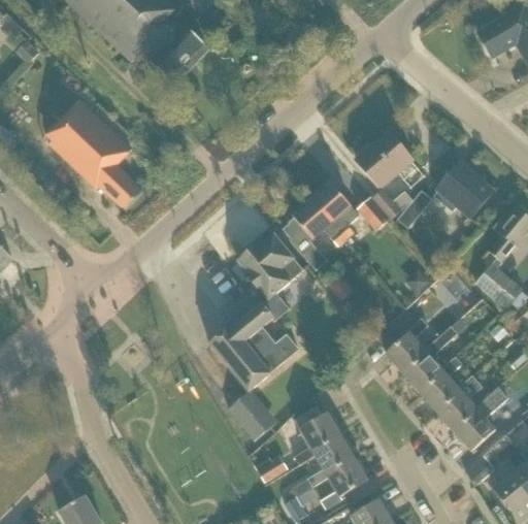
[(182,23),(173,14),(184,4),(178,0),(68,0),(84,13),(131,59),(143,46),(152,55),(147,58),(170,79),(204,43),(182,22),(182,23)]
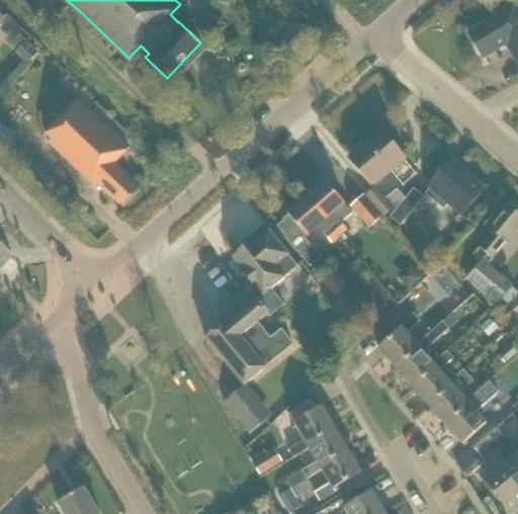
[(517,7),(514,1),(501,8),(503,10),(468,30),(484,56),(507,41),(512,51),(511,51),(517,62),(517,7)]
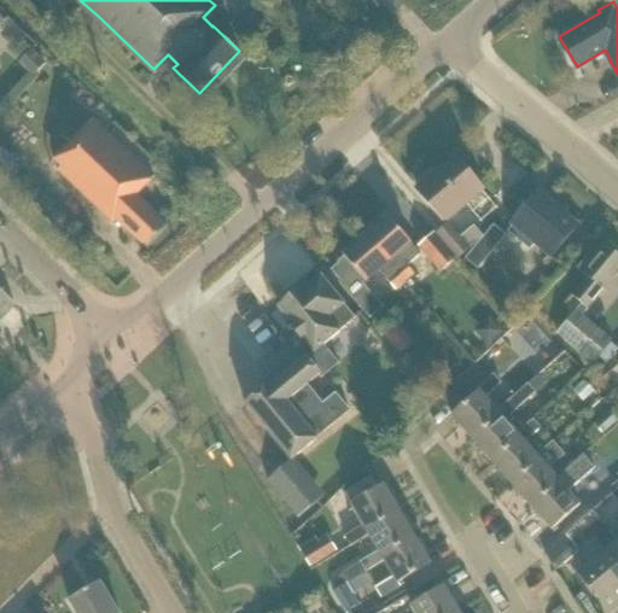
[(21,58),(34,71),(45,62),(30,48),(21,58)]
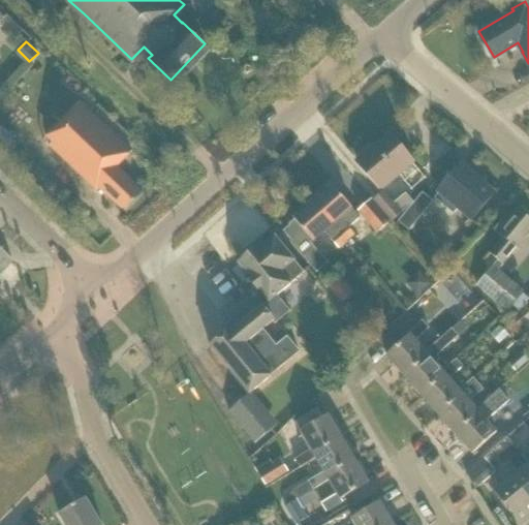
[(142,190),(116,164),(131,149),(80,99),(40,140),(92,189),(97,184),(124,210),(142,190)]
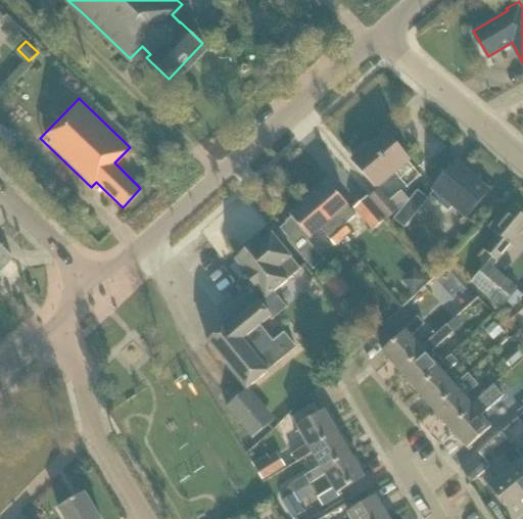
[(376,184),(403,160),(407,157),(384,130),(352,156),(376,184)]
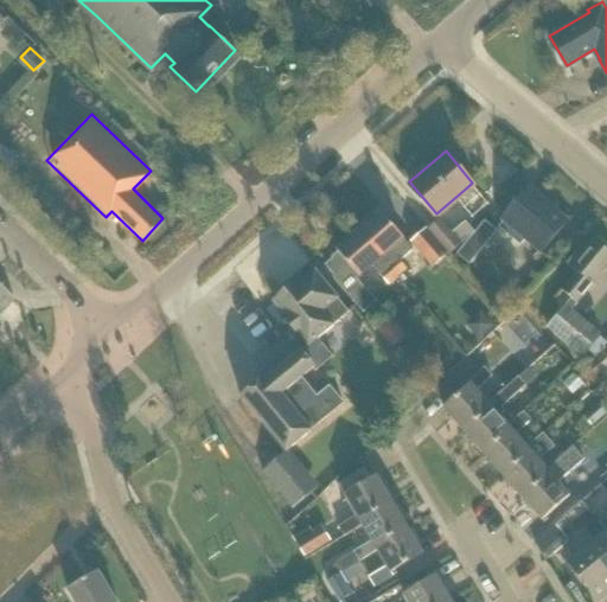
[(563,217),(529,187),(532,184),(531,184),(497,223),(519,242),(525,235),(538,247),(532,253),(534,254),(567,215),(567,213),(563,217)]
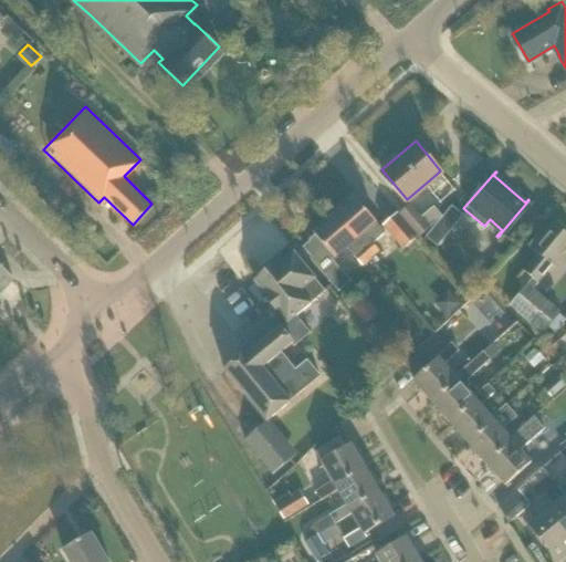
[(355,237),(370,256),(379,248),(373,241),(385,230),(355,196),(353,198),(350,197),(343,204),(344,206),(335,214),(355,237)]
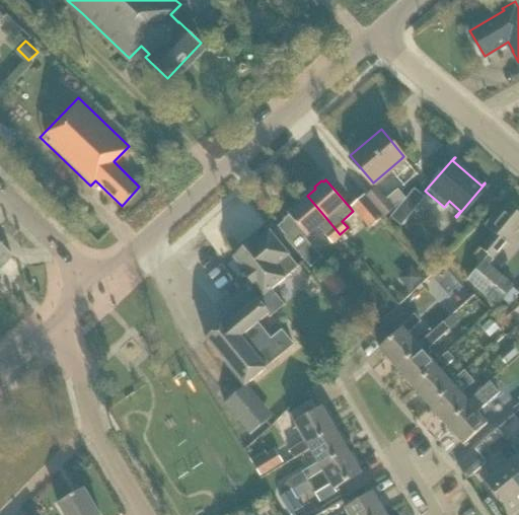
[(385,196),(375,185),(366,193),(383,214),(405,196),(397,186),(385,196)]
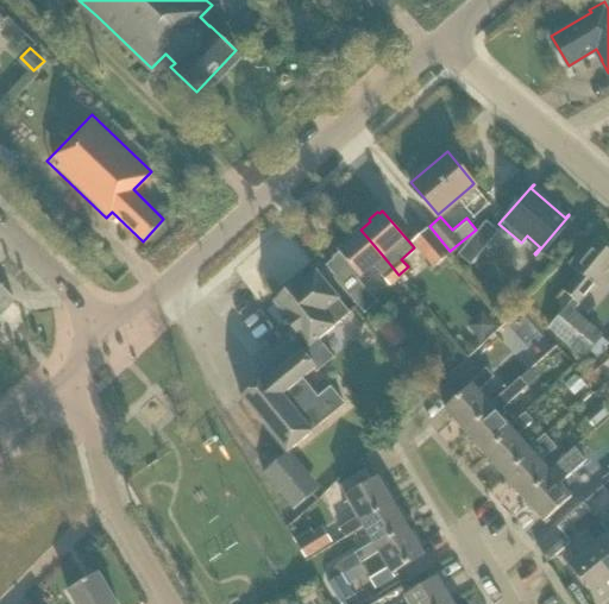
[(469,262),(497,228),(484,219),(457,251),(469,262)]
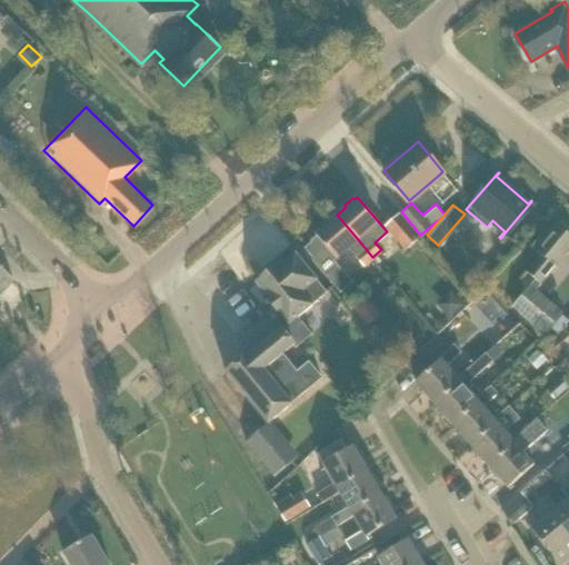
[(405,248),(420,235),(400,211),(385,225),(405,248)]
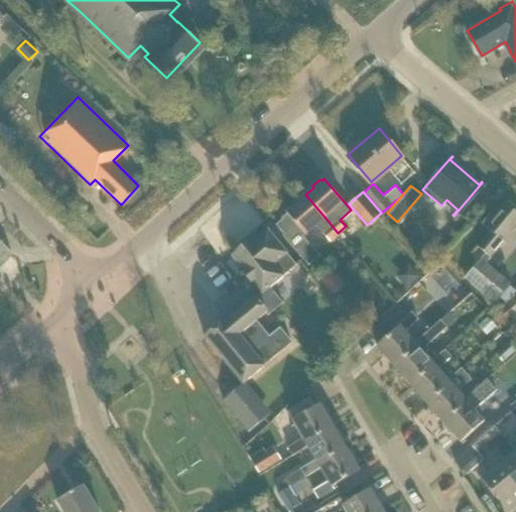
[(331,240),(338,233),(324,216),(305,195),(296,202),(294,201),(288,207),(288,209),(286,211),(288,213),(276,223),(282,231),(283,235),(310,266),(321,256),(303,234),(305,232),(304,232),(315,223),(331,240)]
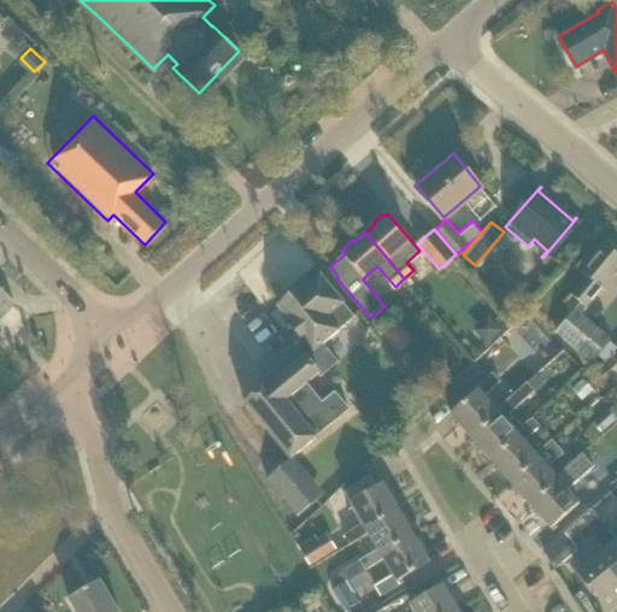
[(570,292),(580,300),(575,306),(581,311),(616,268),(616,252),(604,241),(589,258),(585,254),(576,265),(586,274),(570,292)]
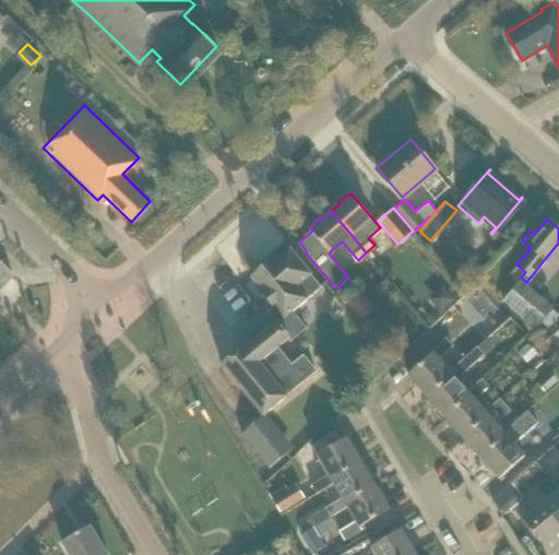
[(276,321),(288,335),(304,323),(292,309),(308,297),(307,296),(321,285),(289,247),(275,259),(274,257),(251,275),(265,293),(263,294),(272,304),(273,303),(284,315),(276,321)]
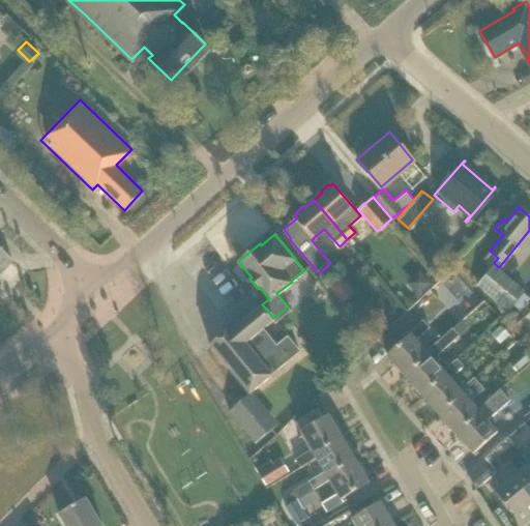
[(0,271),(11,260),(0,247),(0,271)]
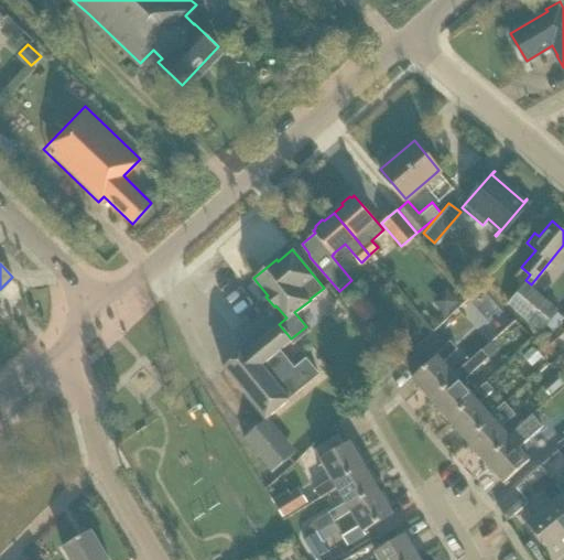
[(559,308),(531,284),(525,280),(507,302),(540,330),(546,323),(557,310),(559,308)]
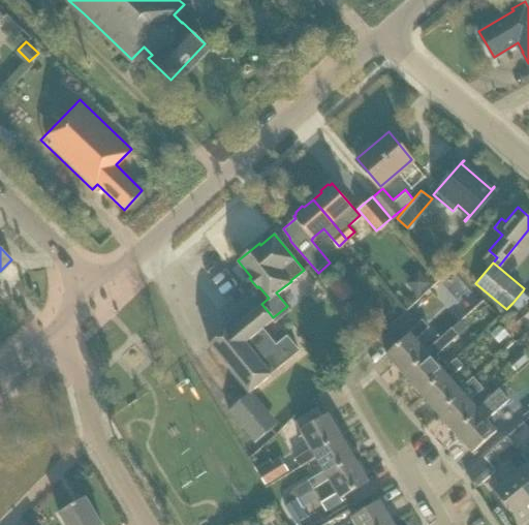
[(416,294),(430,282),(418,269),(405,280),(416,294)]
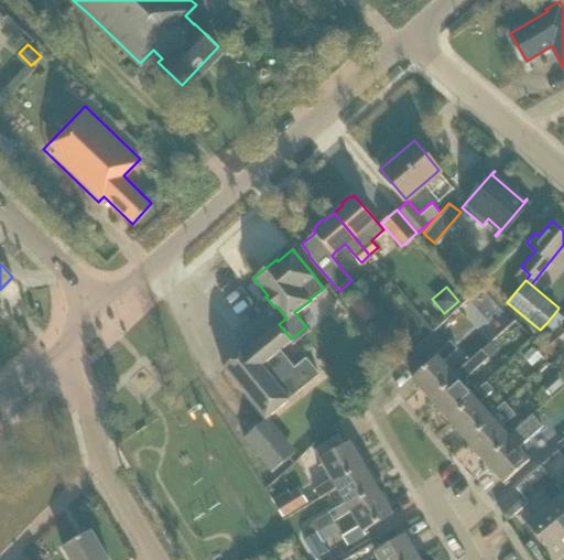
[(470,300),(497,330),(510,319),(485,288),(470,300)]
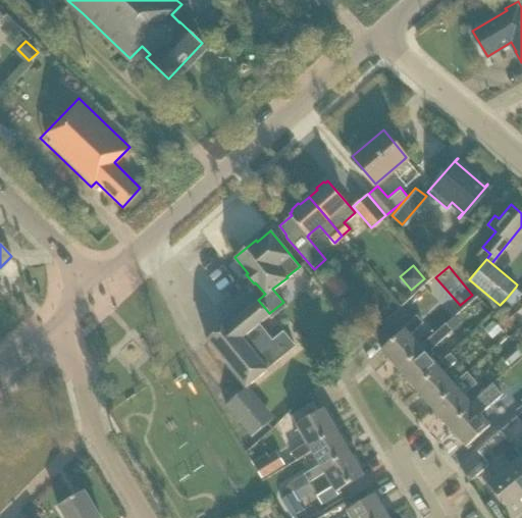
[(336,297),(349,287),(341,276),(328,287),(336,297)]
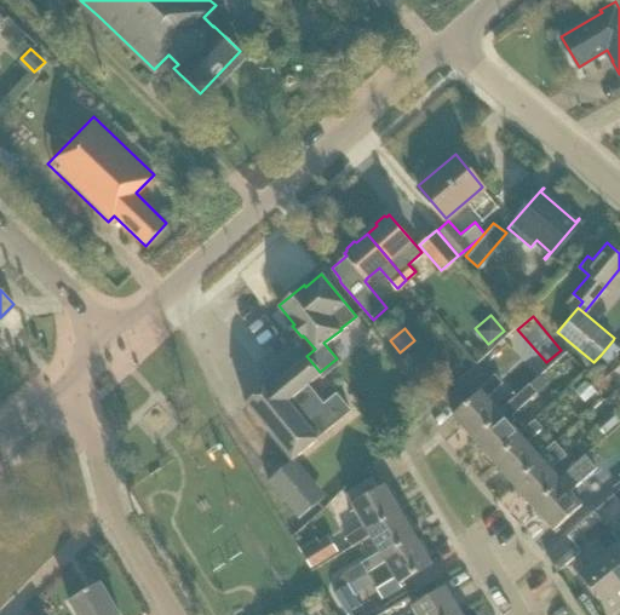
[(445,360),(455,349),(445,337),(432,348),(445,360)]
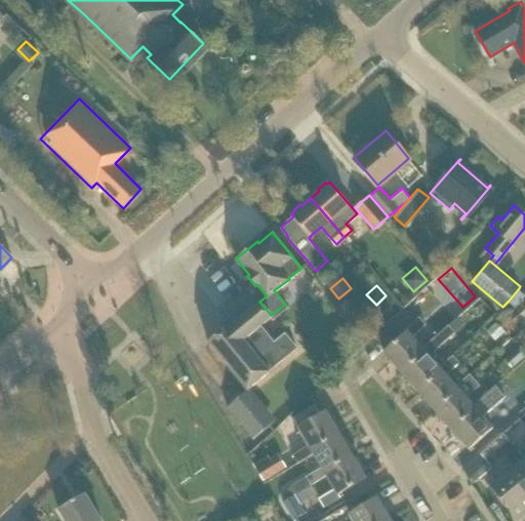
[(515,306),(524,293),(519,288),(509,301),(515,306)]
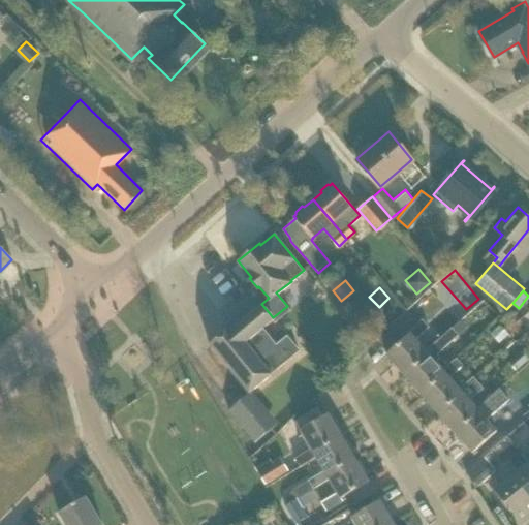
[(528,302),(512,316),(528,336),(528,302)]
